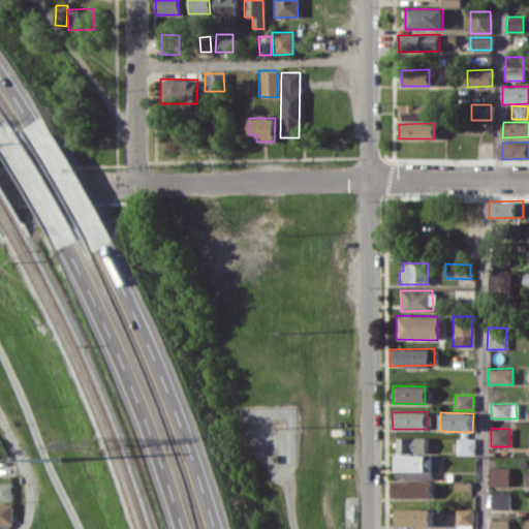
[(396,438),(396,452),(426,452),(426,437),(396,438)]
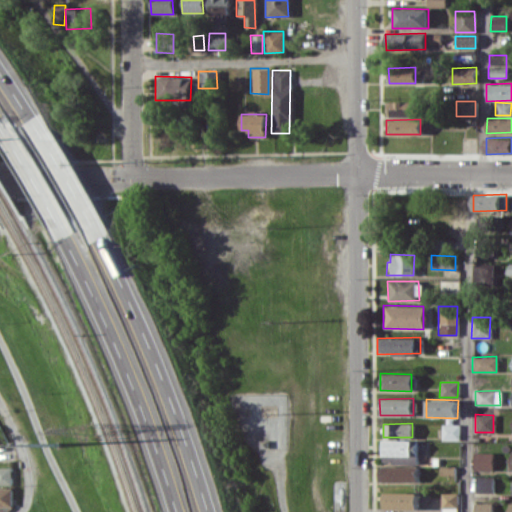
[(458,440),(458,424),(440,424),(440,440),(458,440)]
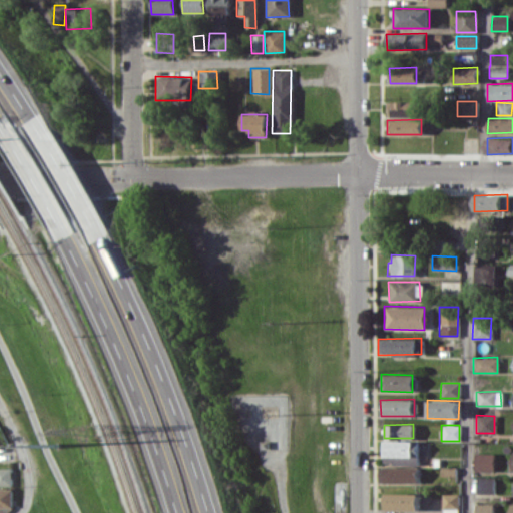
[(412,456),(412,441),(384,441),(384,456),(412,456)]
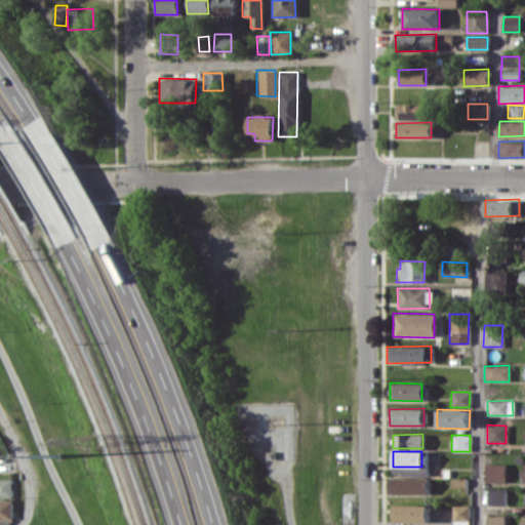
[(505,463),(484,463),(484,482),(505,482),(505,463)]
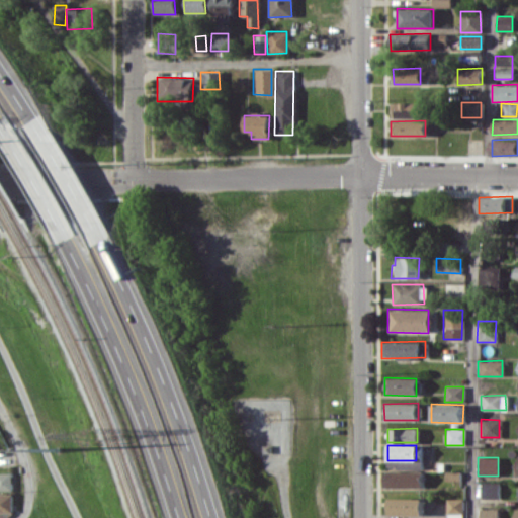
[(402,461),(386,460),(386,467),(401,468),(402,461)]
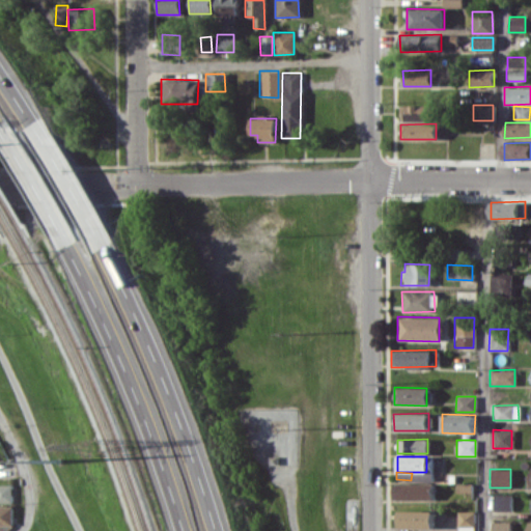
[(431,499),(431,483),(391,484),(391,500),(431,499)]
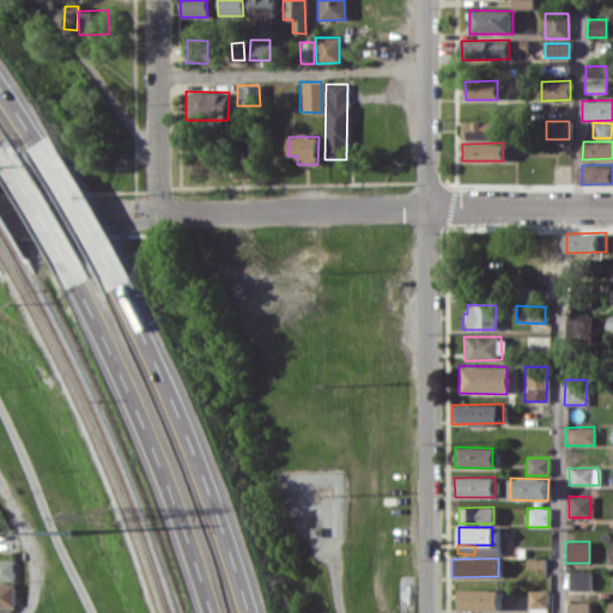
[(0,562),(0,580),(12,580),(12,562),(0,562)]
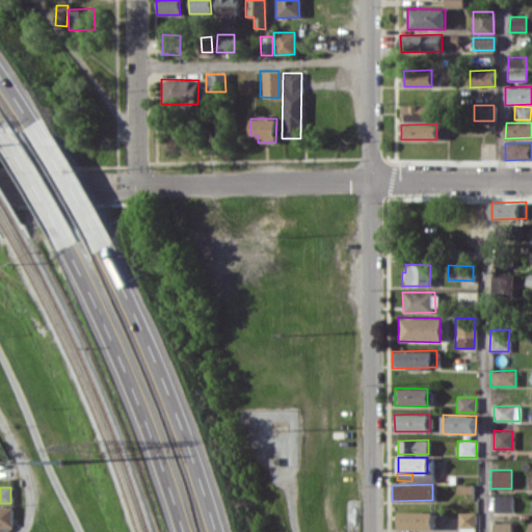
[(511,495),(494,495),(494,511),(511,512),(511,495)]
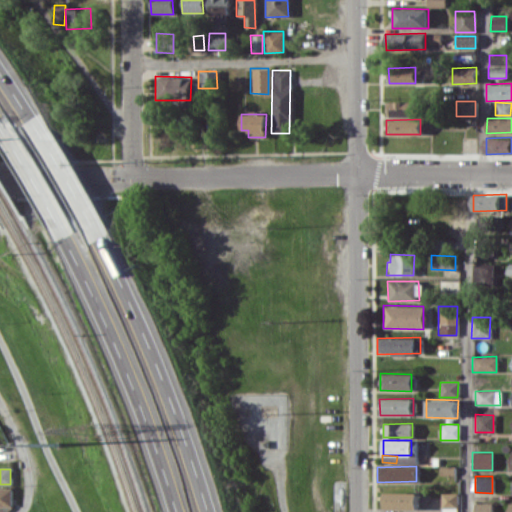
[(0,491),(10,491),(10,510),(0,510),(0,491)]
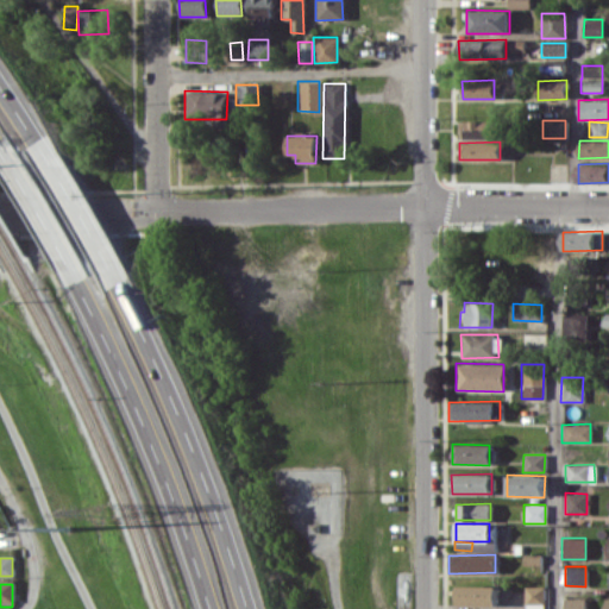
[(496,607),(497,586),(457,585),(457,606),(496,607)]
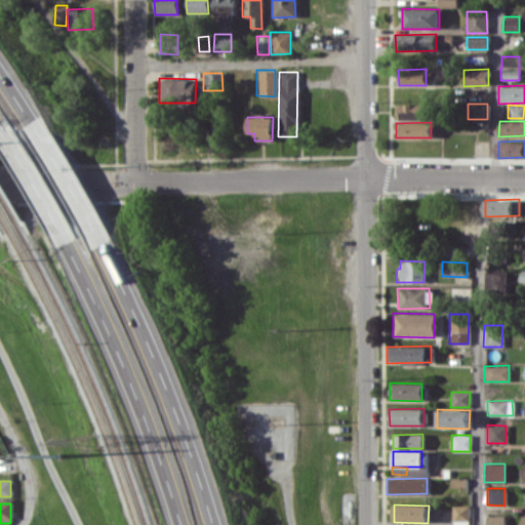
[(468,505),(451,505),(451,524),(468,524),(468,505)]
